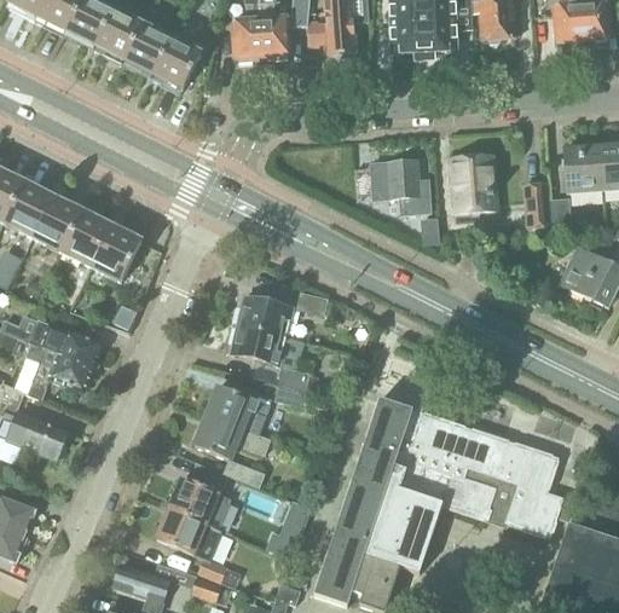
[(38,15),(44,0),(10,0),(38,15)]
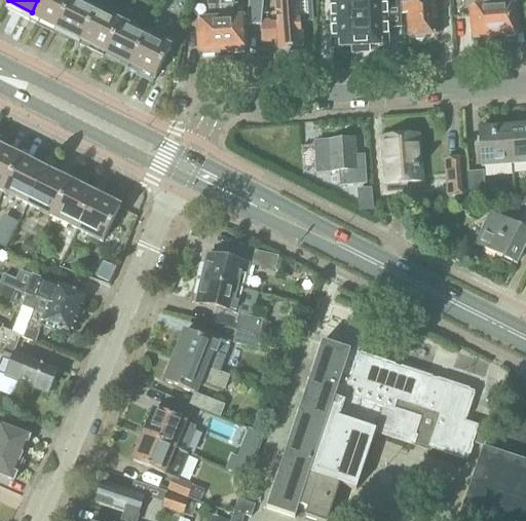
[(37,0),(32,12),(55,25),(68,0),(37,0)]
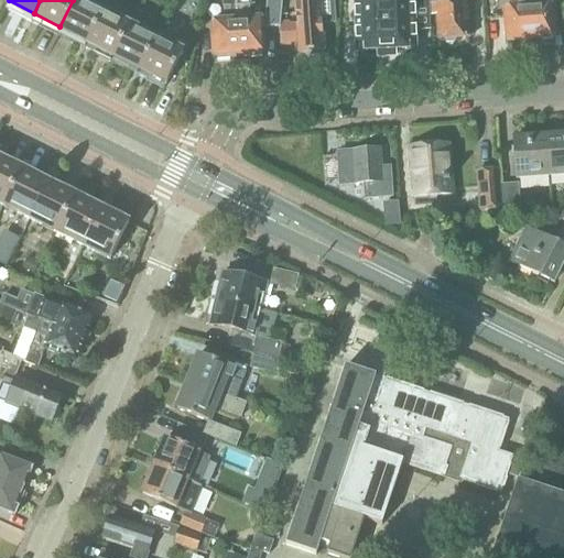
[(73,0),(60,26),(86,40),(102,6),(91,0),(73,0)]
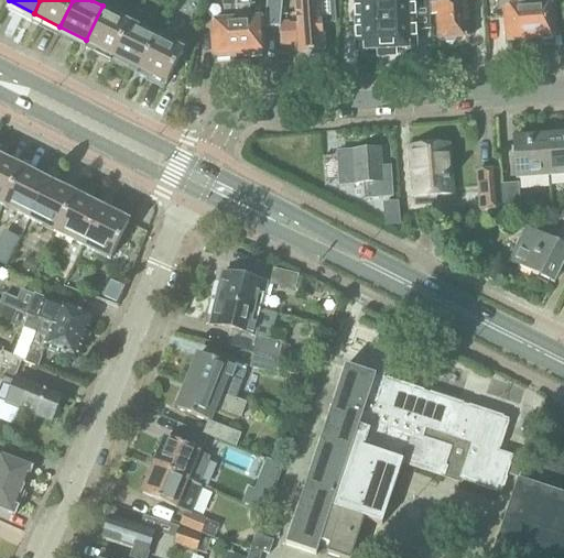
[(223,0),(223,2),(224,2),(225,17),(213,18),(215,52),(241,51),(237,0),(223,0)]
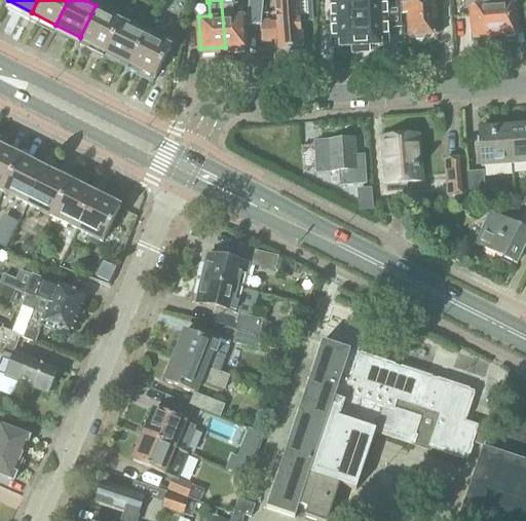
[(221,0),(225,47),(247,46),(245,13),(233,14),(232,1),(234,1),(234,0),(221,0)]
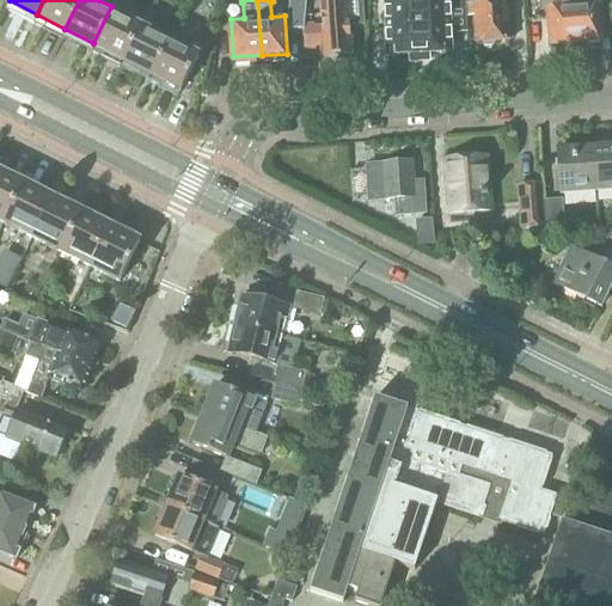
[(320,0),(323,23),(324,40),(325,54),(329,53),(332,57),(346,56),(348,51),(352,51),(349,22),(365,20),(362,0),(320,0)]
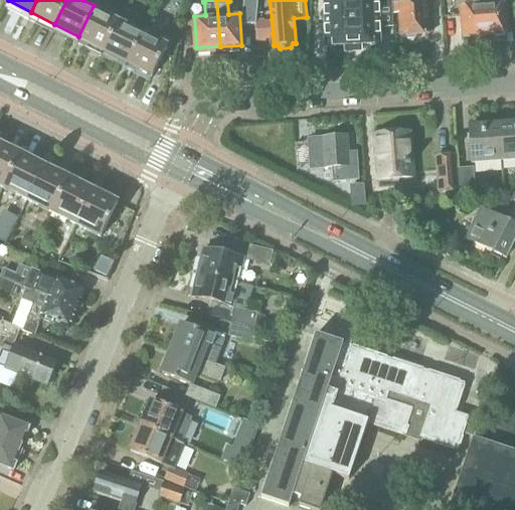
[(362,41),(379,40),(378,23),(377,1),(392,0),(324,0),(327,42),(344,42),(346,42),(346,45),(360,45),(360,41),(362,41)]
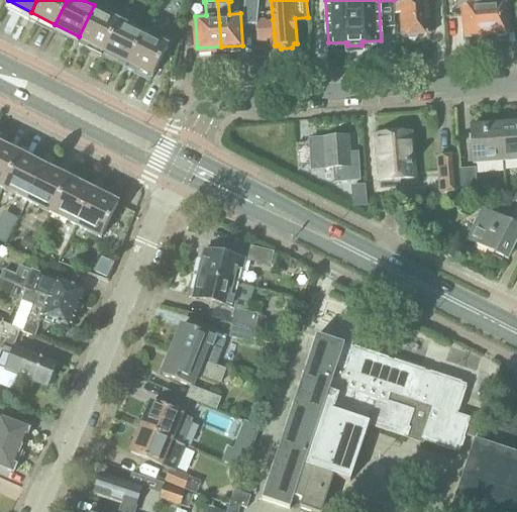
[(395,0),(396,10),(403,10),(404,32),(407,31),(409,35),(416,34),(418,31),(429,30),(427,10),(429,10),(428,0),(395,0)]
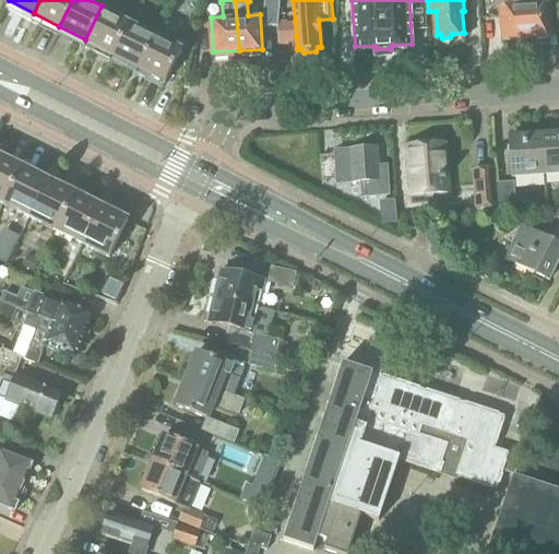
[(512,0),(512,3),(501,3),(504,37),(527,35),(524,0),(512,0)]
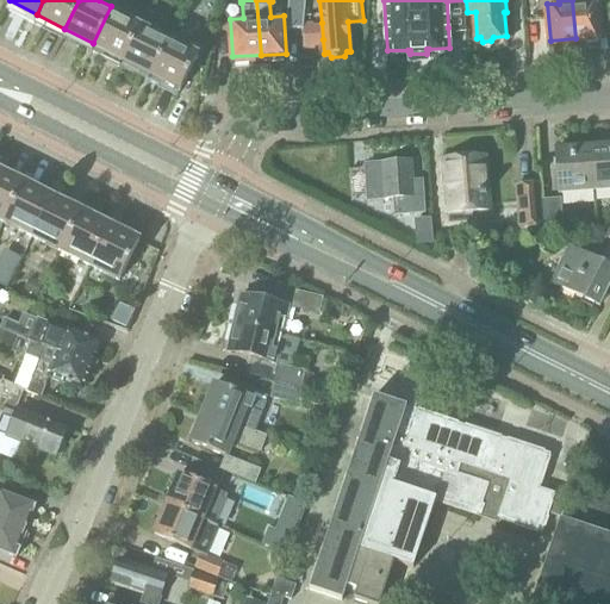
[(572,0),(576,38),(601,36),(597,0),(572,0)]
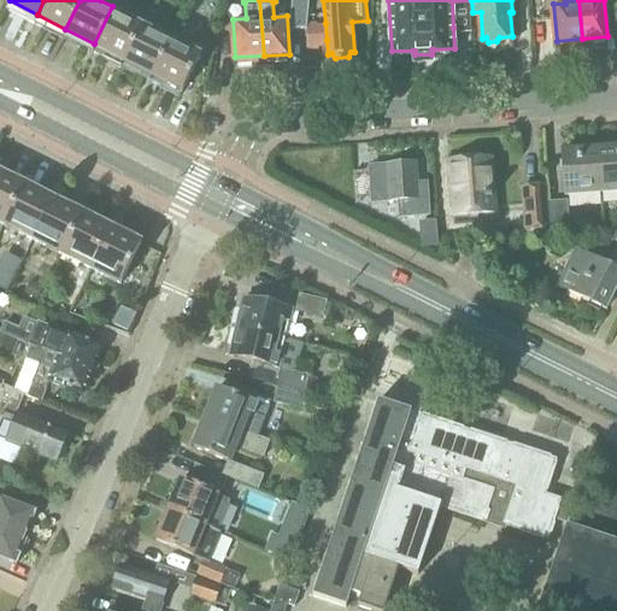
[(141,21),(112,6),(94,43),(123,58),(141,21)]
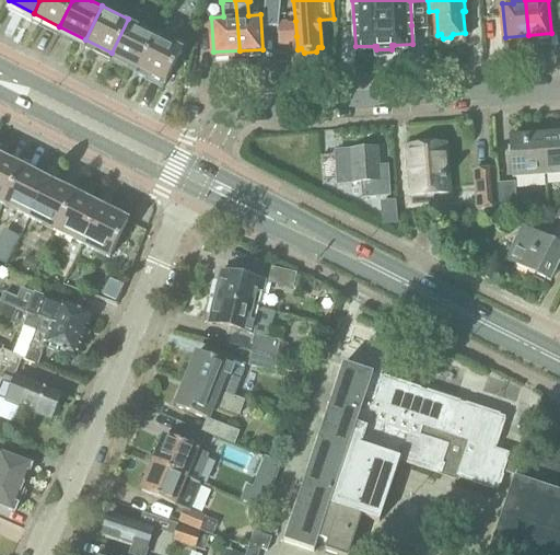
[(154,32),(128,19),(112,53),(138,65),(154,32)]
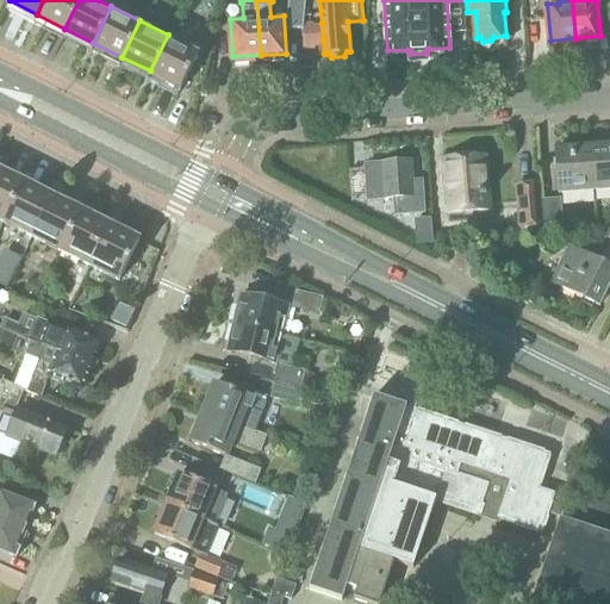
[(197,49),(168,35),(150,70),(179,86),(197,49)]
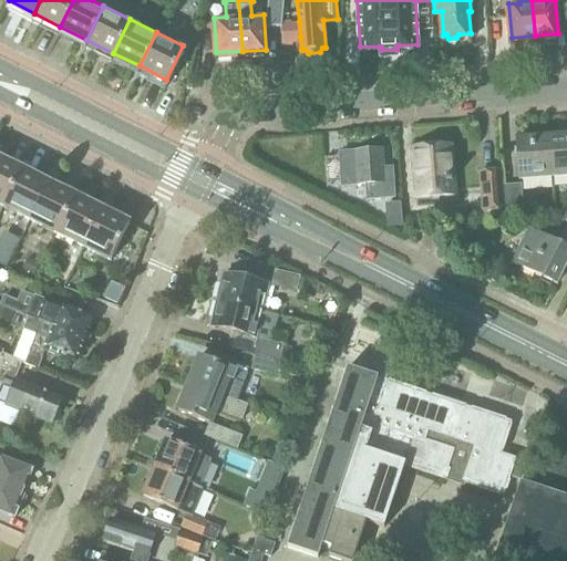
[(549,130),(553,174),(566,173),(566,132),(565,133),(564,128),(549,130)]
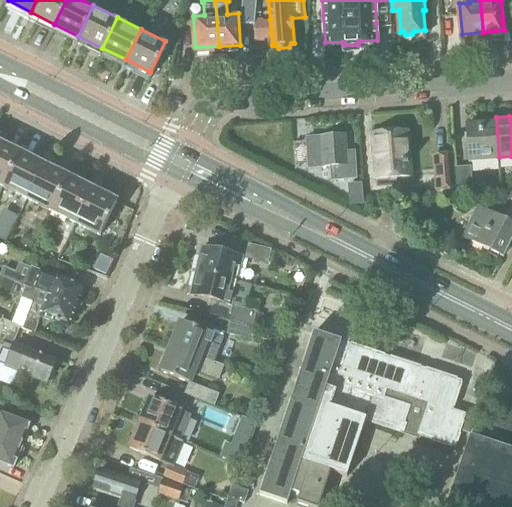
[(499,157),(496,117),(481,118),(480,122),(465,123),(468,160),(499,157)]
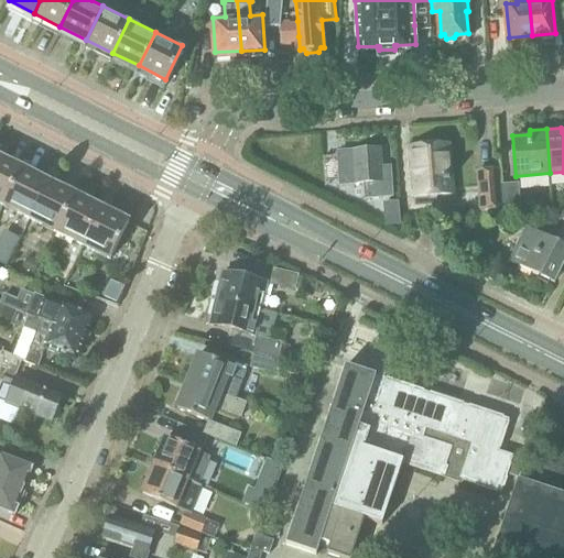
[(453,192),(452,174),(449,140),(412,143),(415,194),(453,192)]
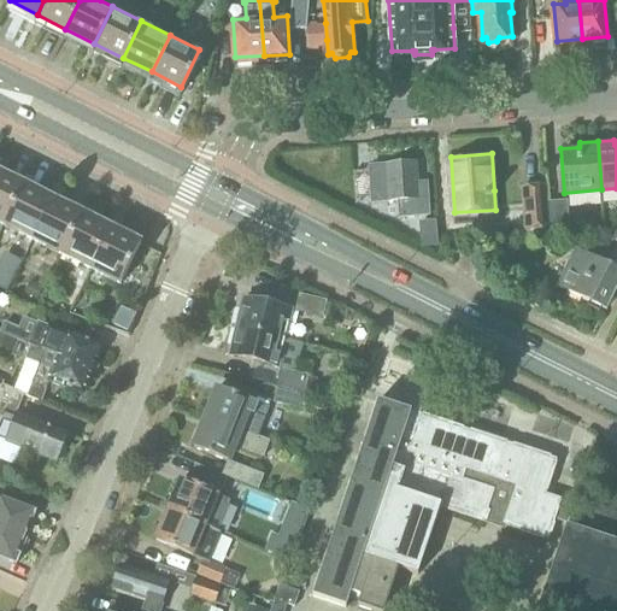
[(415,159),(387,162),(388,178),(376,180),(378,199),(417,197),(415,159)]
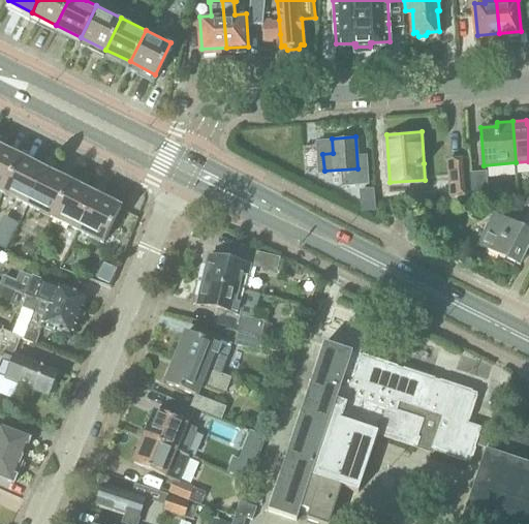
[(0,145),(0,188),(3,190),(22,156),(0,145)]
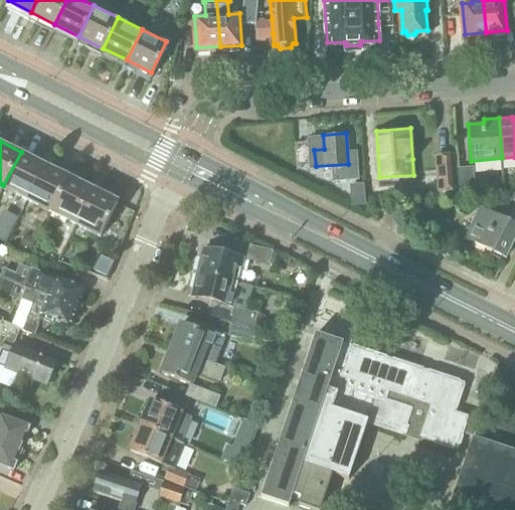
[(45,164),(21,152),(3,185),(28,198),(45,164)]
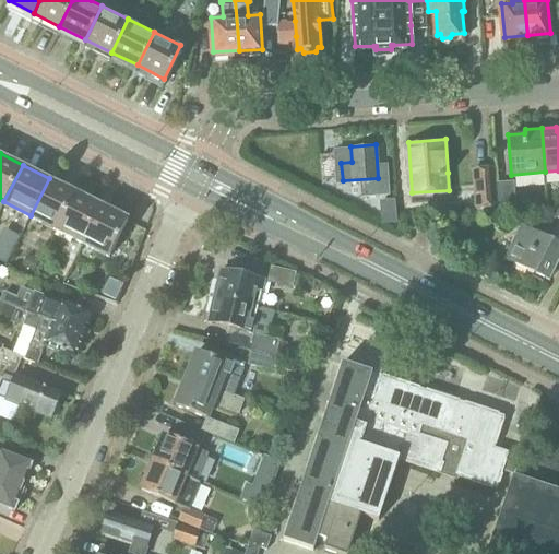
[(495,165),(474,166),(476,205),(498,204),(495,165)]
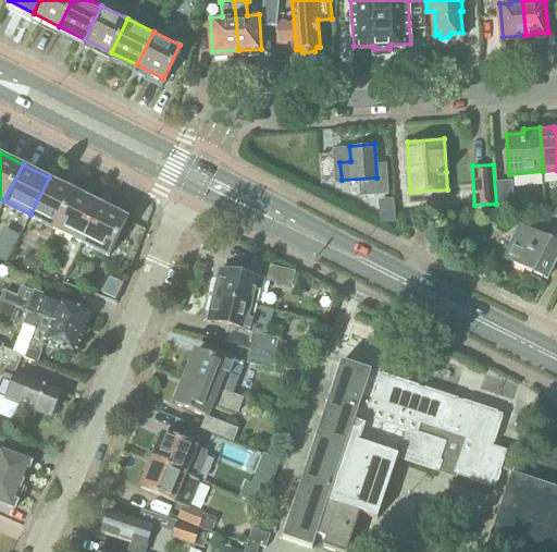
[(49,178),(31,215),(57,228),(75,191),(49,178)]
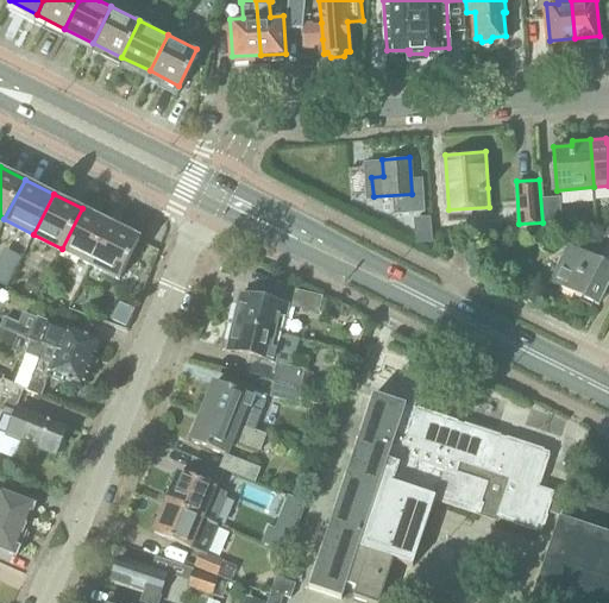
[(562,226),(559,194),(541,195),(544,228),(562,226)]
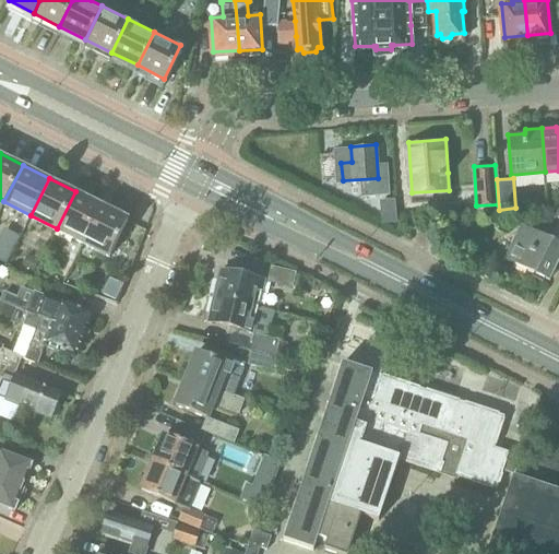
[(75,191),(57,228),(83,242),(100,204),(75,191)]
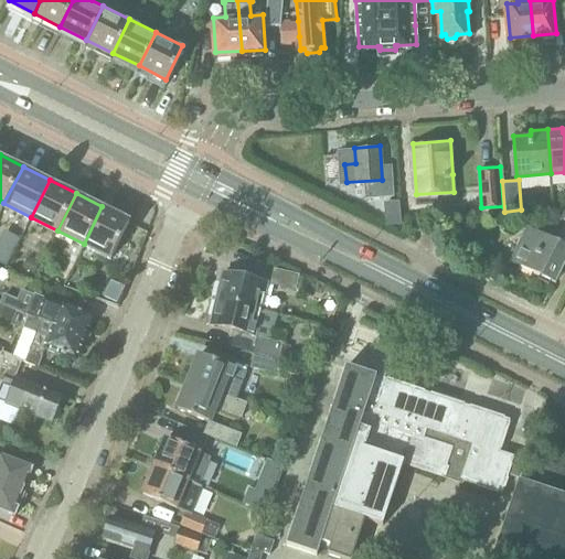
[(385,201),(385,215),(400,215),(400,201),(385,201)]
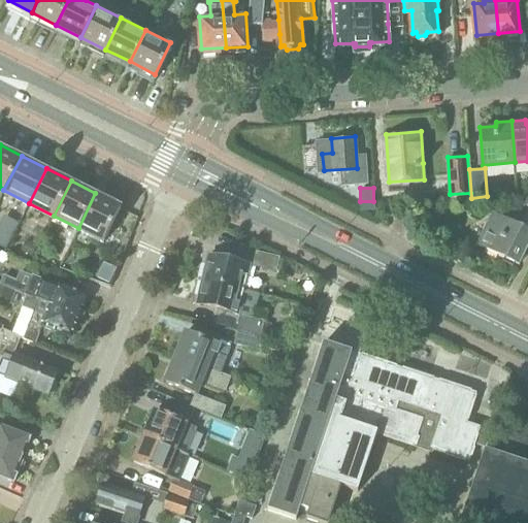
[(122,206),(95,193),(78,228),(104,240),(122,206)]
